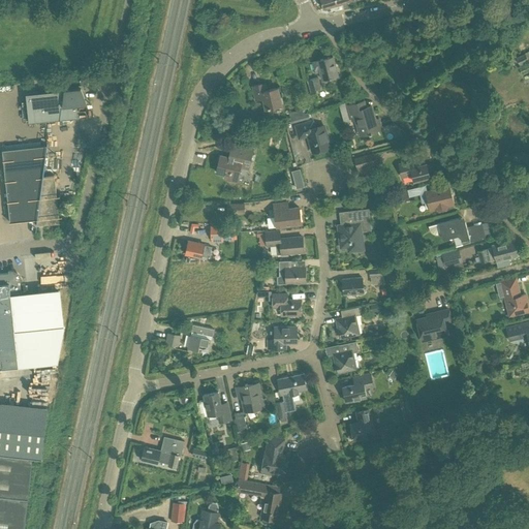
[(338,4),(336,0),(320,0),(323,8),(338,4)]
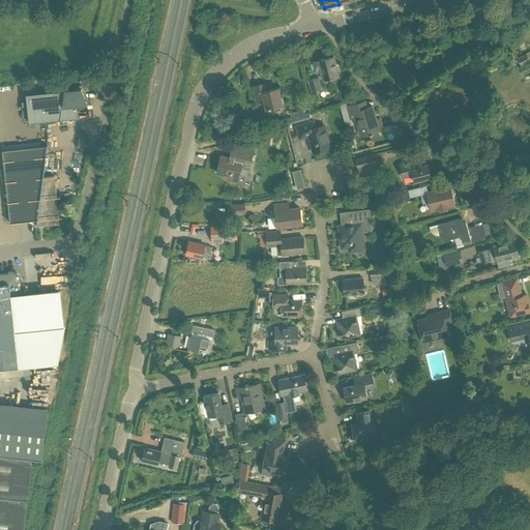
[(529,61),(526,54),(518,58),(521,65),(529,61)]
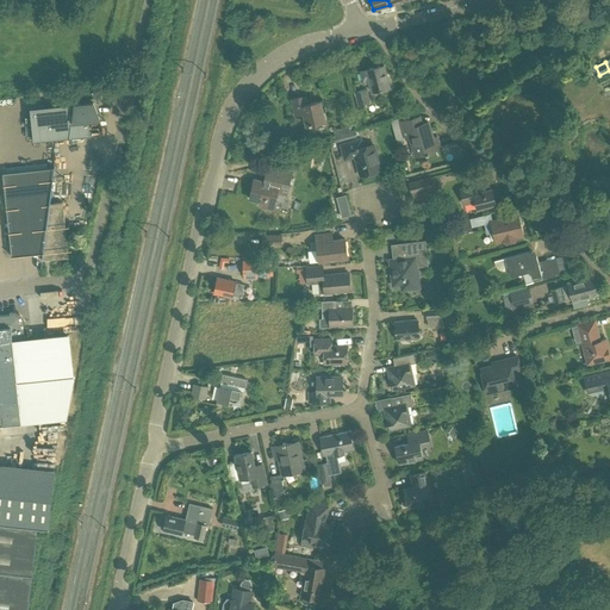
[(390,88),(384,66),(366,70),(361,72),(365,85),(369,83),(372,92),(390,88)]
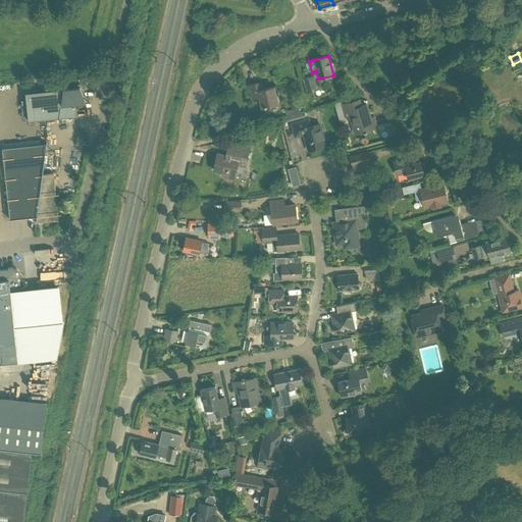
[(521,60),(513,64),(514,65),(512,66),(516,74),(521,71),(521,60)]
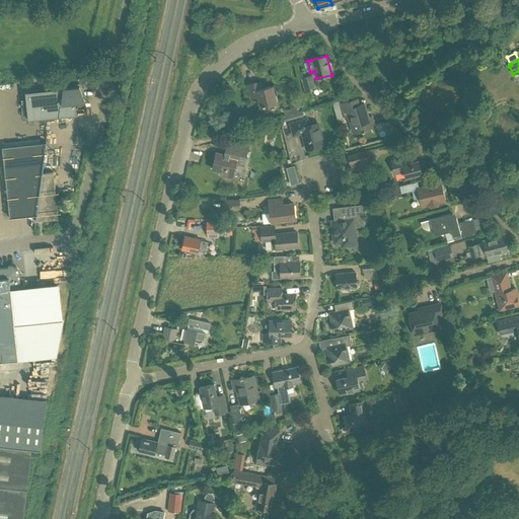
[(302,78),(305,91),(315,88),(312,76),(302,78)]
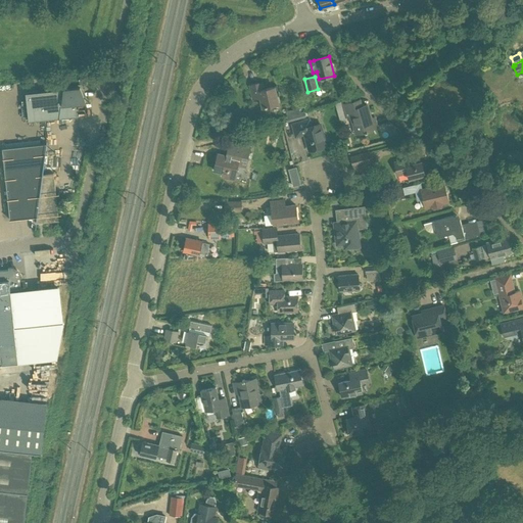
[(250,85),(253,99),(260,97),(263,107),(279,104),(275,87),(260,90),(258,83),(250,85)]
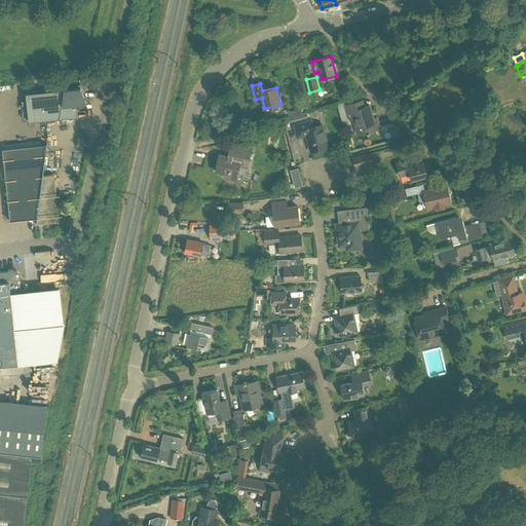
[(26,94),(28,122),(78,117),(77,104),(87,103),(81,88),(81,87),(26,94)]
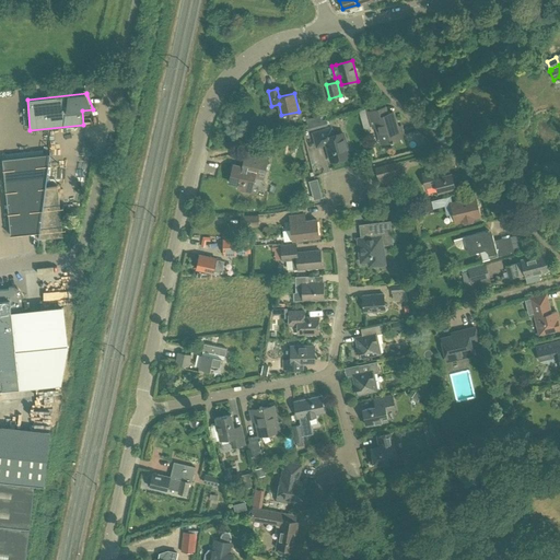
[(368,112),(373,128),(377,127),(382,143),(405,137),(401,126),(396,127),(393,113),(387,114),(386,107),(368,112)]
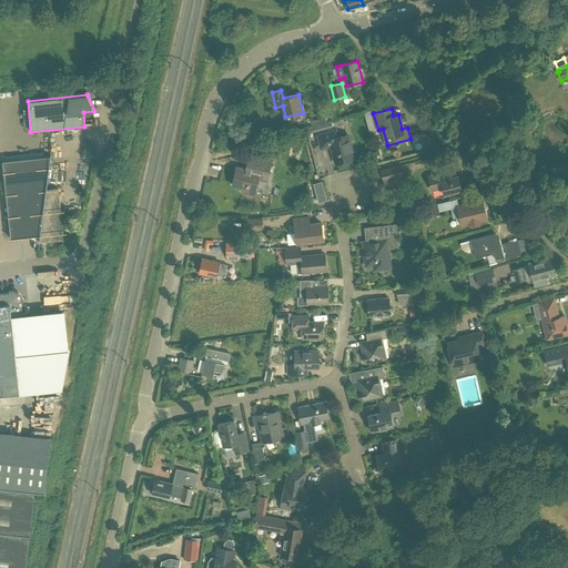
[(311,124),(312,132),(332,127),(331,122),(318,124),(318,123),(311,124)]
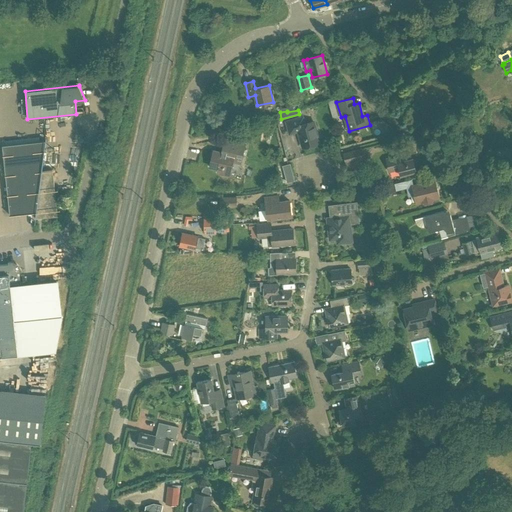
[(286,121),(289,134),(299,131),(303,147),(319,143),(313,122),(305,124),(303,117),(286,121)]
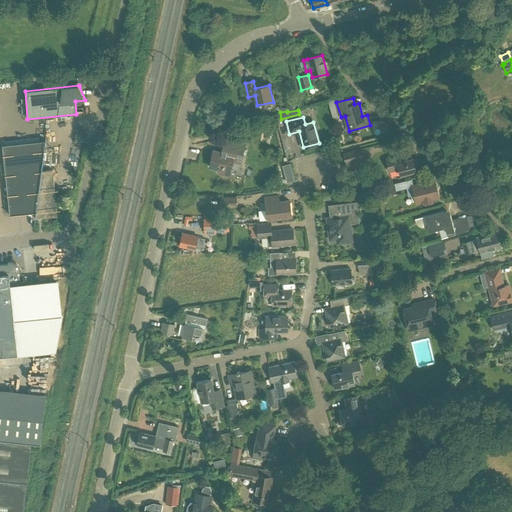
[(210,166),(219,168),(217,173),(229,176),(232,161),(240,163),(245,143),(225,138),(222,153),(213,151),(210,166)]
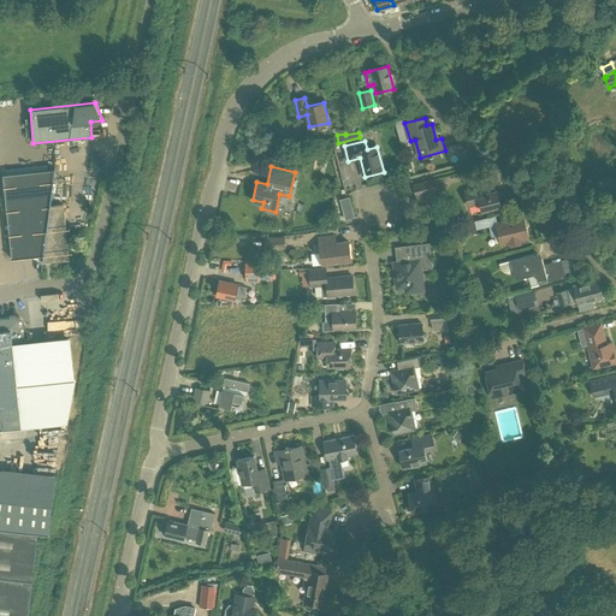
[(4,175),(12,260),(43,256),(42,264),(70,261),(64,205),(51,206),(57,170),(4,175)]
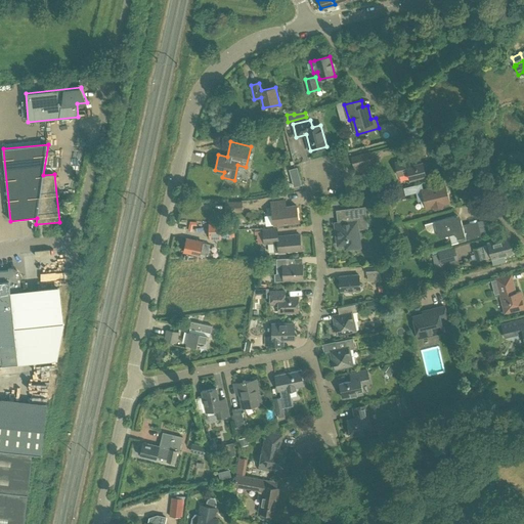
[(351,157),(353,167),(373,163),(370,151),(351,157)]
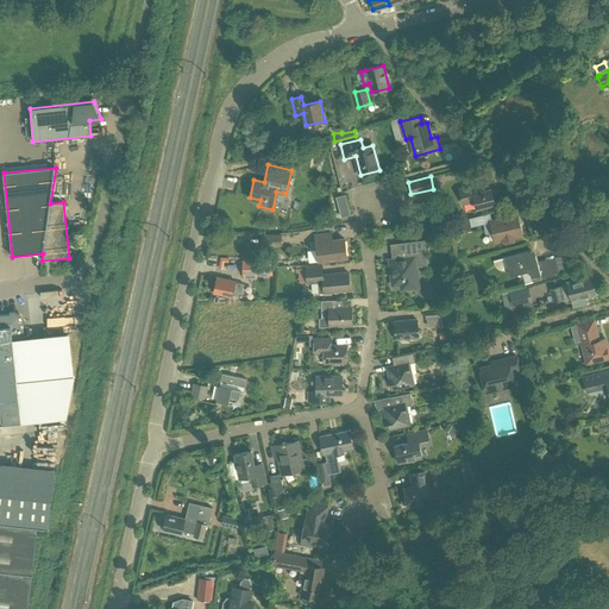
[(459,189),(463,203),(475,201),(476,208),(495,203),(491,188),(476,193),(473,186),(459,189)]
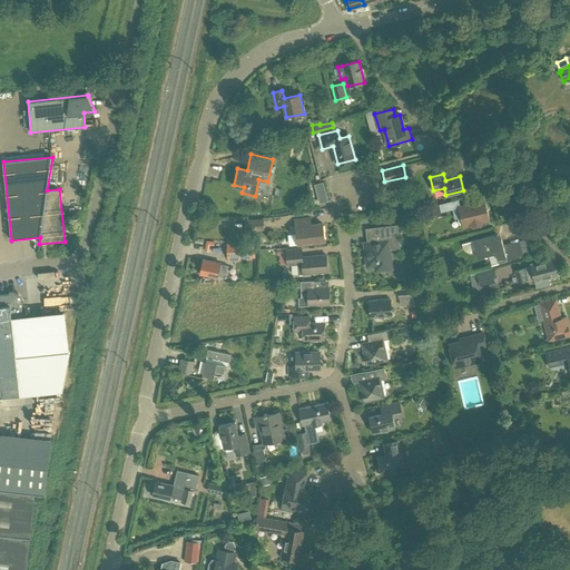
[(439,204),(441,212),(455,208),(458,216),(462,215),(464,225),(471,224),(472,227),(481,225),(480,222),(488,219),(483,202),(460,207),(459,199),(439,204)]
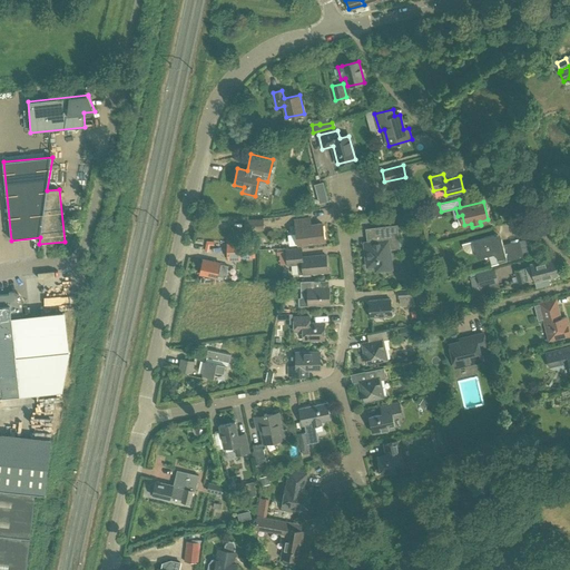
[(430,207),(432,215),(441,214),(439,205),(430,207)]
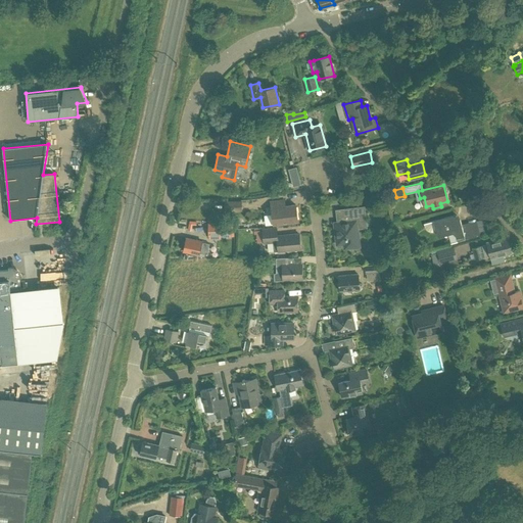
[(225,202),(225,210),(242,210),(242,201),(225,202)]
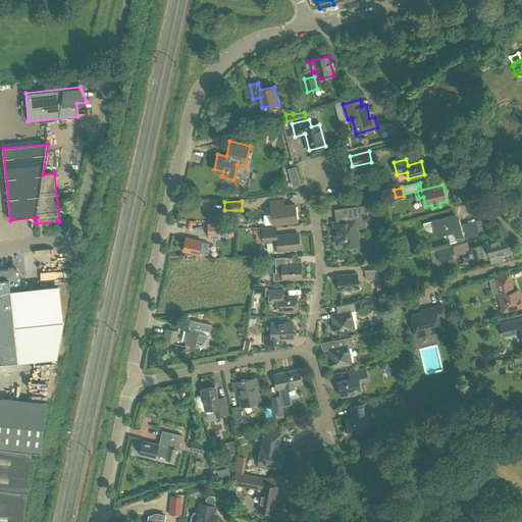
[(376,202),(372,210),(379,212),(382,204),(376,202)]
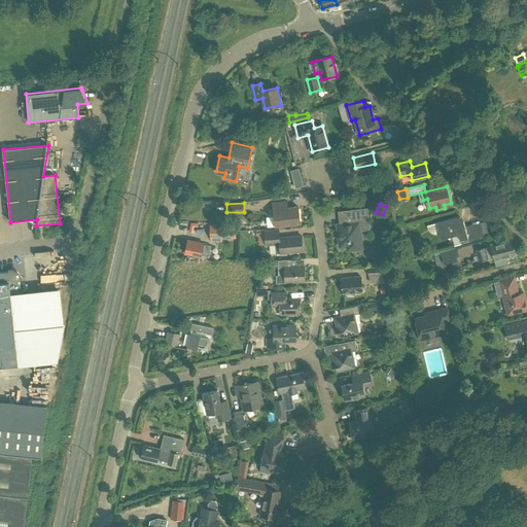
[(274,210),(276,225),(301,222),(299,207),(274,210)]
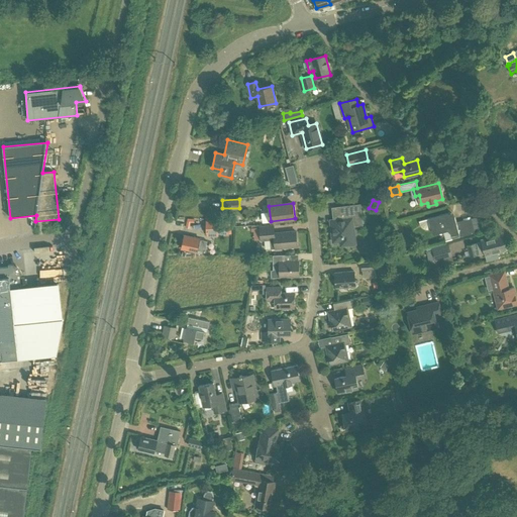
[(331,227),(333,242),(340,241),(340,245),(349,244),(348,236),(354,236),(353,226),(354,225),(362,224),(359,205),(333,208),(335,227),(331,227)]
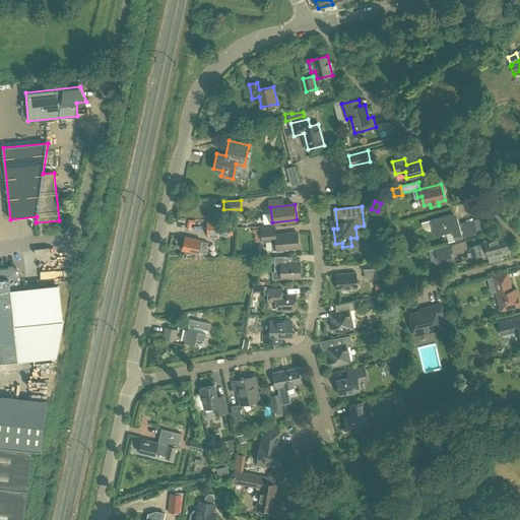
[(426,230),(429,231),(432,231),(434,230),(436,236),(452,231),(455,241),(477,235),(474,219),(459,223),(456,213),(421,221),(423,225),(424,228),(426,230)]
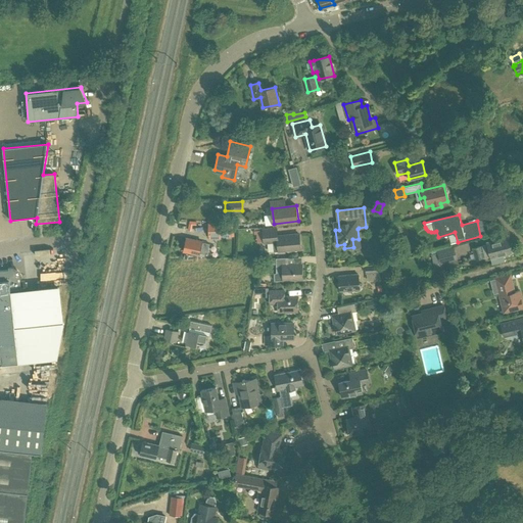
[(208,223),(208,236),(216,236),(216,238),(220,238),(220,236),(231,236),(231,223),(208,223)]
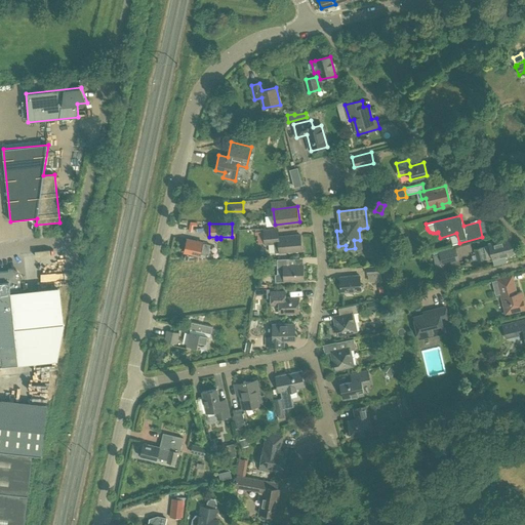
[(264,230),(265,244),(275,243),(275,252),(301,250),(300,235),(279,237),(278,229),(264,230)]
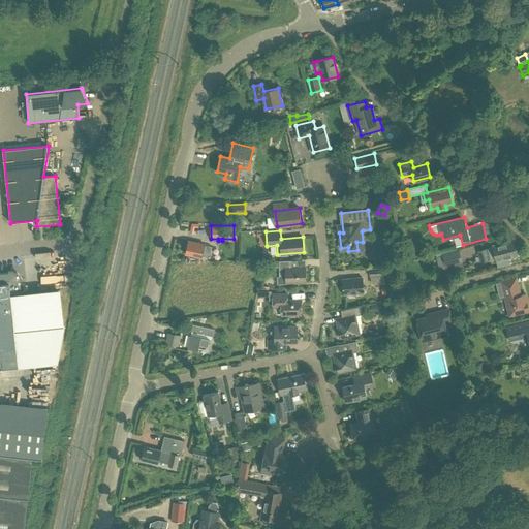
[(402,241),(406,259),(415,256),(410,239),(402,241)]
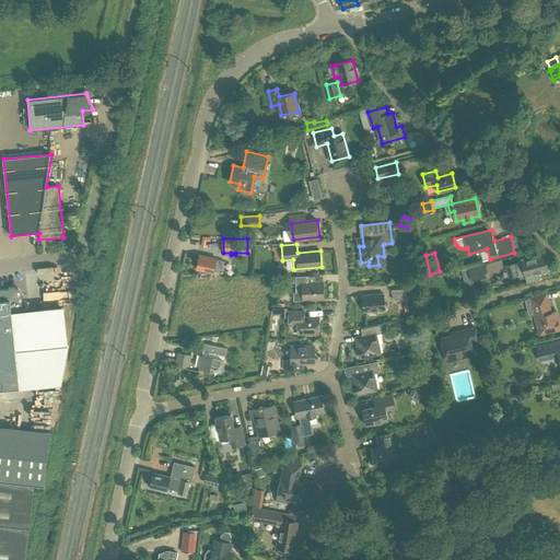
[(516,263),(520,276),(525,275),(525,277),(548,270),(544,254),(521,259),(522,261),(516,263)]
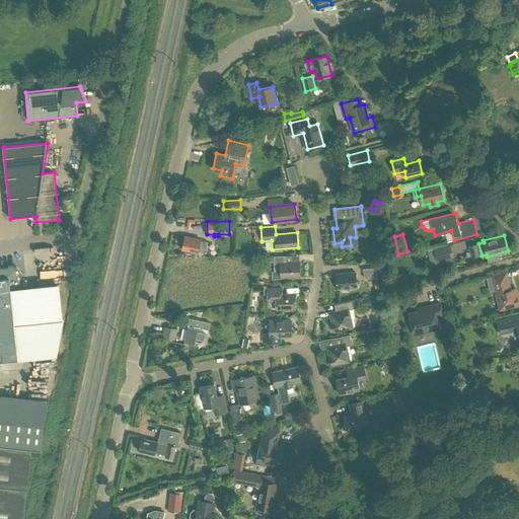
[(198,251),(206,253),(208,241),(186,236),(182,248),(198,252),(198,251)]
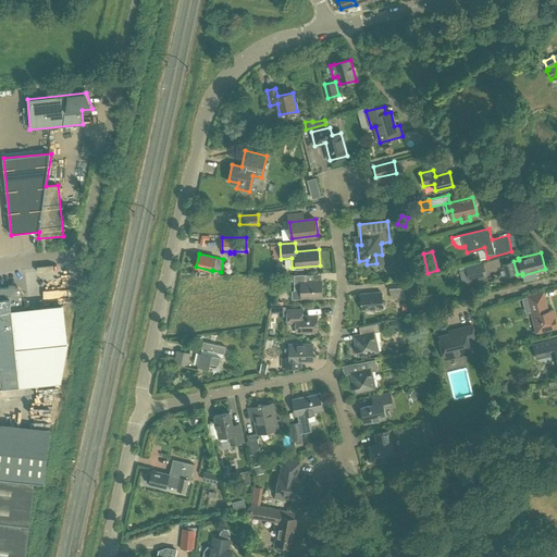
[(503,264),(506,276),(516,274),(512,262),(503,264)]
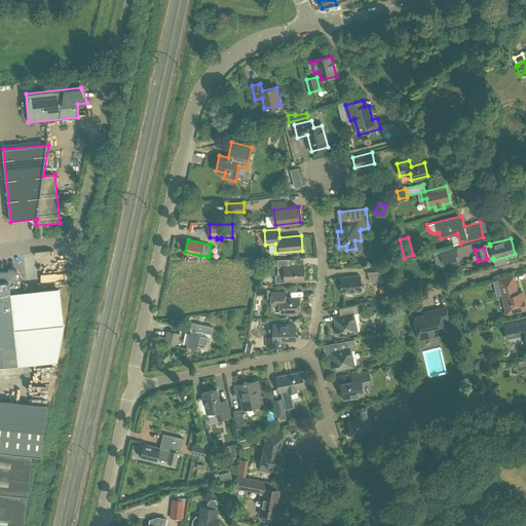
[(440,253),(443,265),(459,261),(456,249),(440,253)]
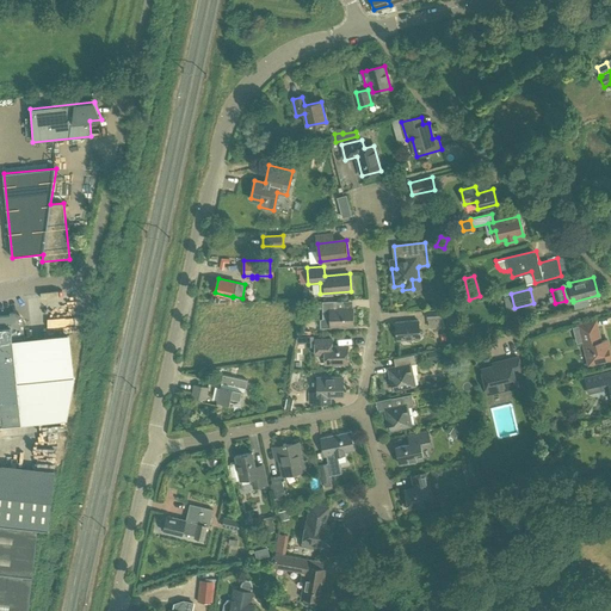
[(323,320),(320,320),(321,328),(331,328),(331,327),(353,326),(353,308),(335,308),(335,301),(322,302),(323,320)]
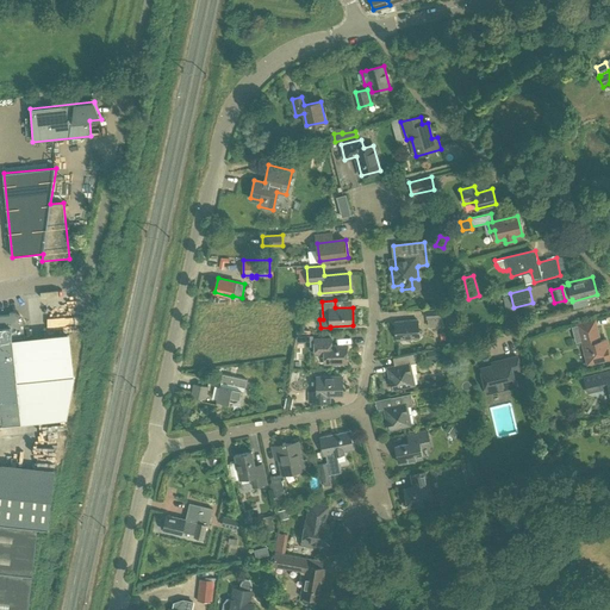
[(425,310),(427,319),(442,317),(440,310),(425,310)]
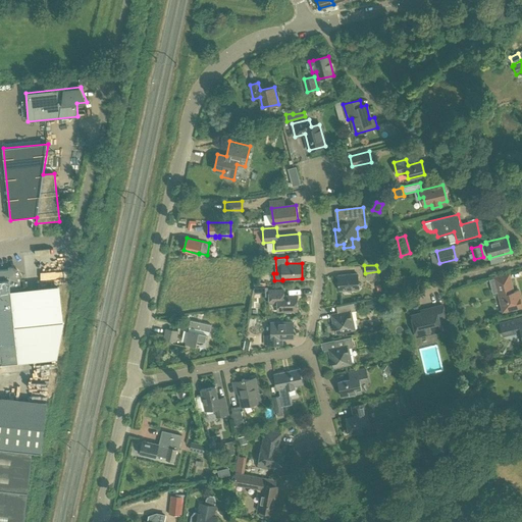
[(0,363),(18,361),(11,291),(21,290),(19,277),(19,274),(18,272),(14,269),(12,269),(9,269),(0,269),(0,363)]
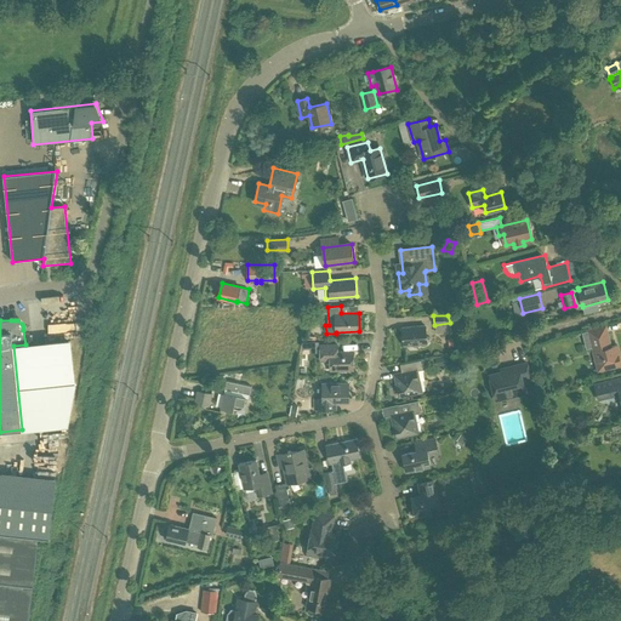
[(403,328),(404,346),(427,343),(425,325),(403,328)]
